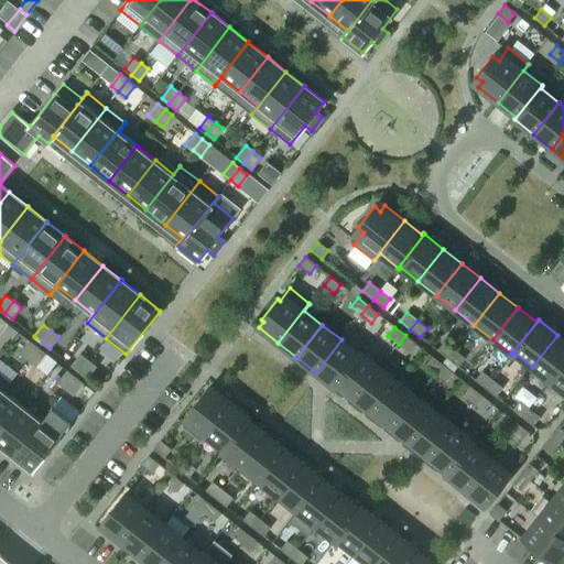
[(409,351),(415,343),(405,335),(399,344),(409,351)]
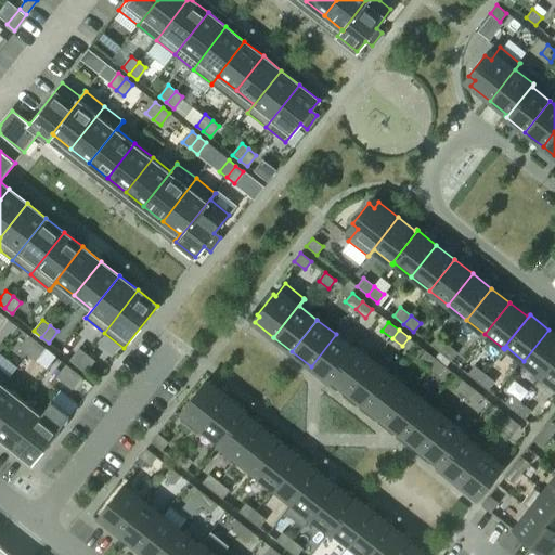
[(542,375),(554,358),(554,334),(549,330),(524,361),(542,375)]
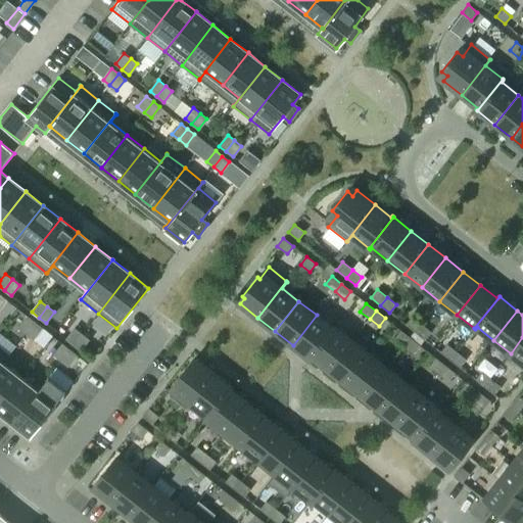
[(311,359),(335,327),(334,326),(333,328),(317,315),(293,345),(311,359)]
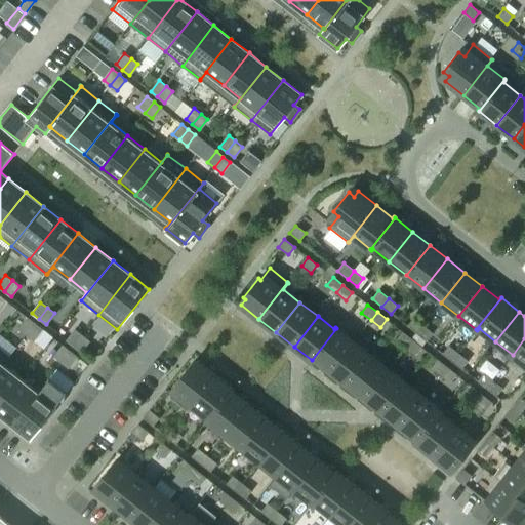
[(27,334),(35,323),(28,318),(19,329),(27,334)]
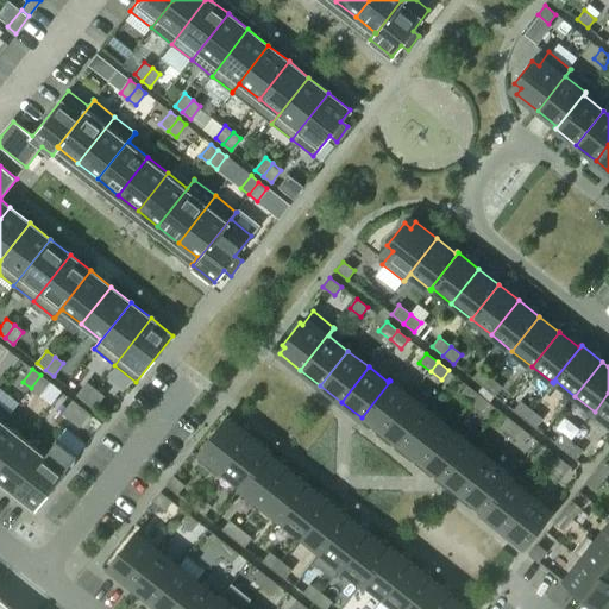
[(491,377),(479,369),(472,378),(483,387),(491,377)]
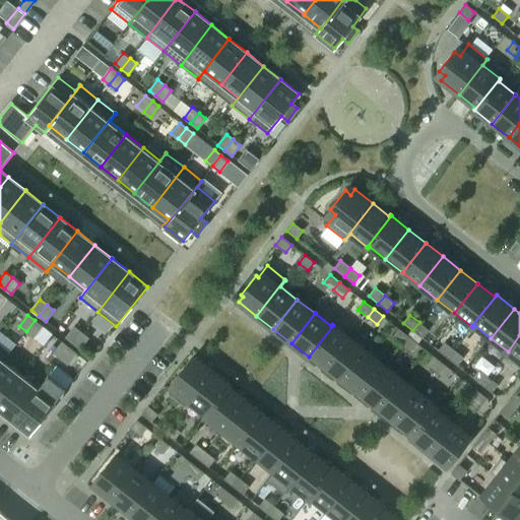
[(33,336),(42,326),(35,320),(26,331),(33,336)]
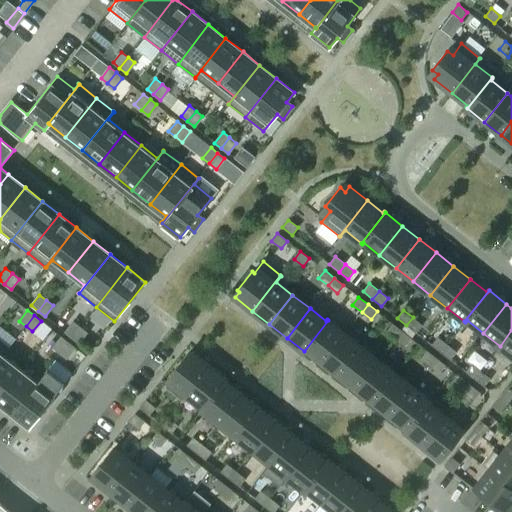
[(422,325),(413,317),(406,325),(415,333),(422,325)]
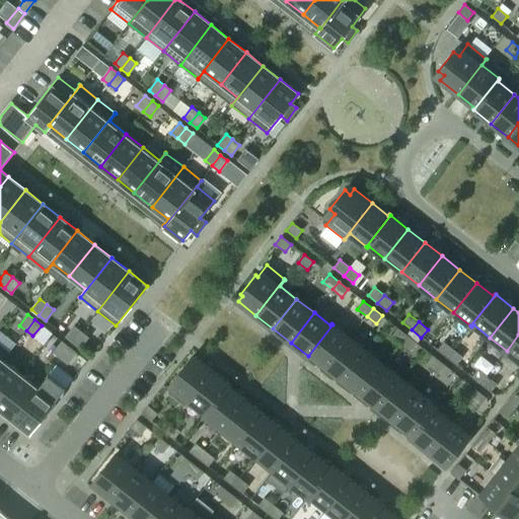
[(326,367),(350,338),(332,324),(308,356),(310,354),(326,367)]
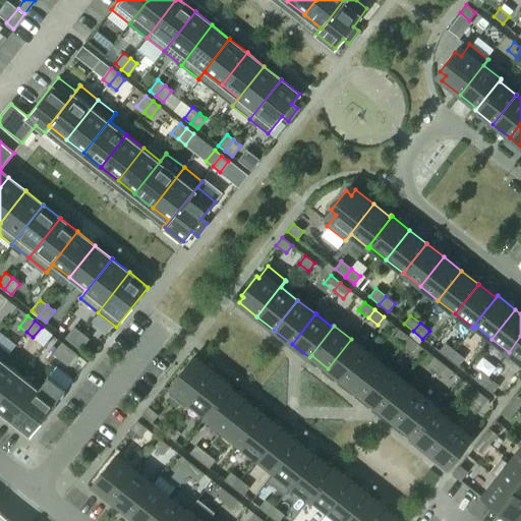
[(73,343),(81,333),(74,327),(66,338),(73,343)]
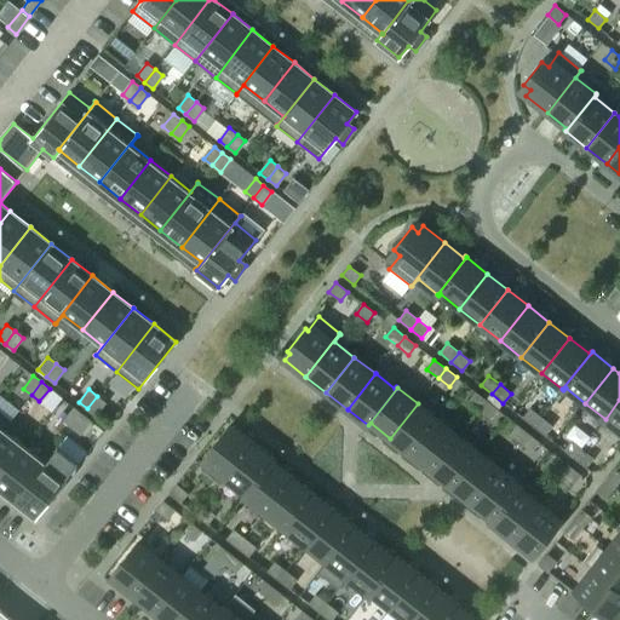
[(487,401),(475,392),(468,401),(480,411),(487,401)]
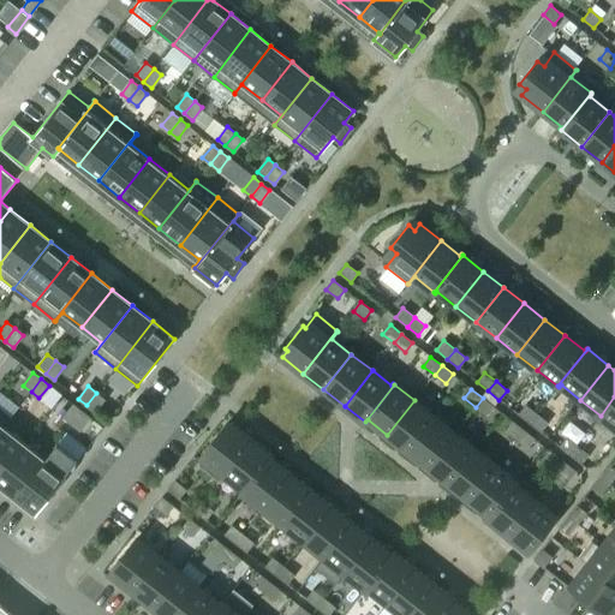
[(94,412),(105,399),(96,393),(87,405),(94,412)]
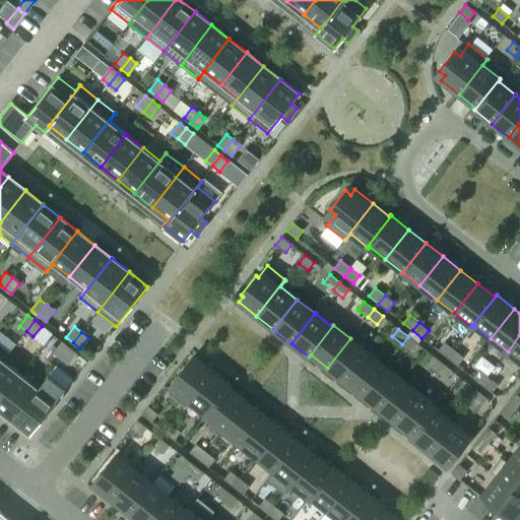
[(519,362),(519,335),(508,351),(519,362)]
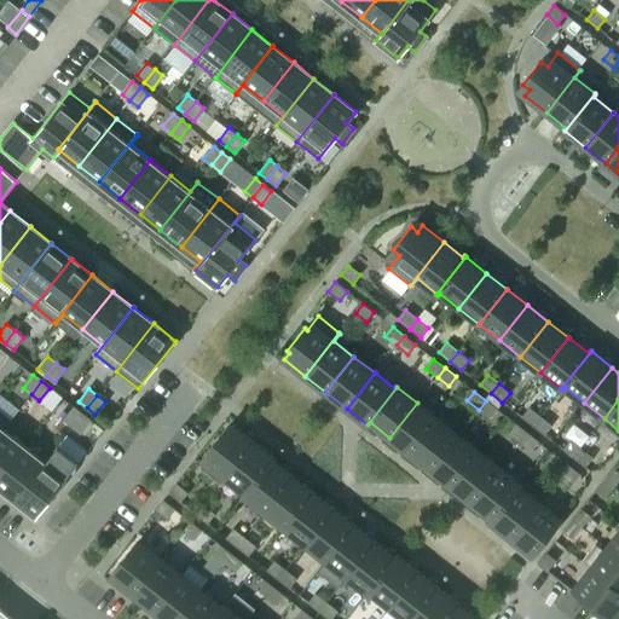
[(497,409),(486,400),(479,410),(490,418),(497,409)]
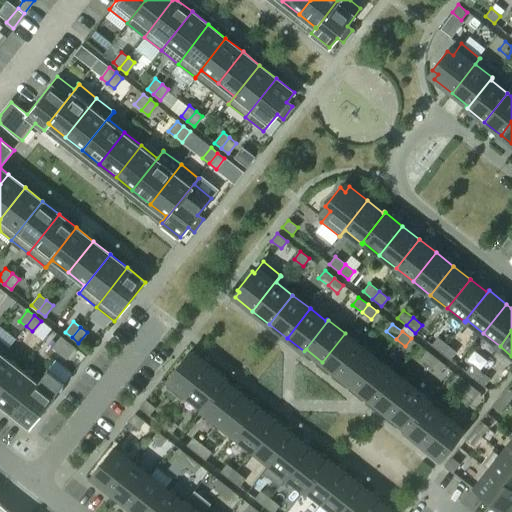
[(339,376),(362,347),(345,333),(322,362),(339,376)]
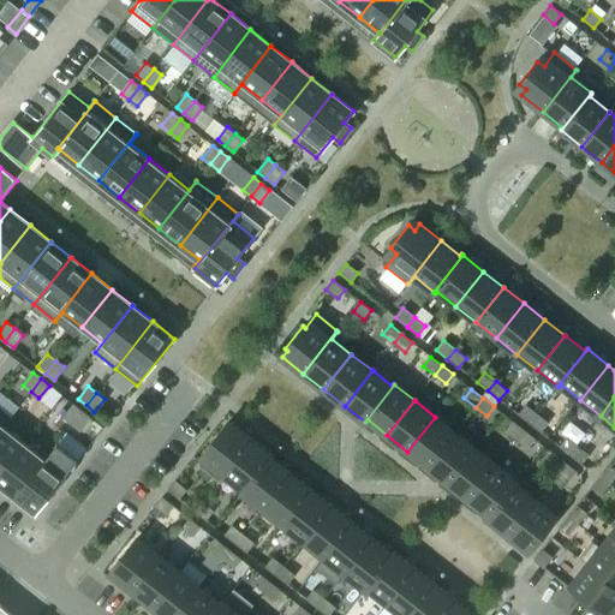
[(72,424),(82,411),(73,405),(64,417),(72,424)]
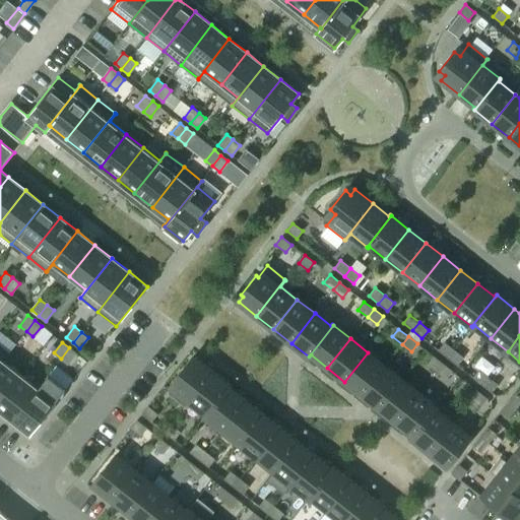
[(454,350),(444,342),(438,350),(448,358),(454,350)]
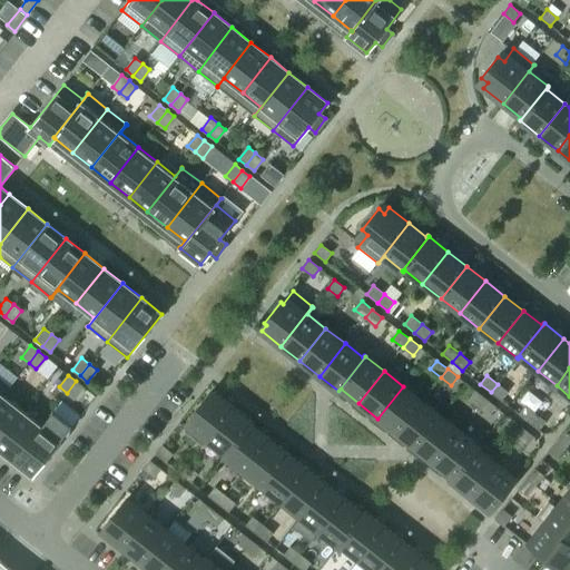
[(0,399),(10,386),(0,377),(0,399)]
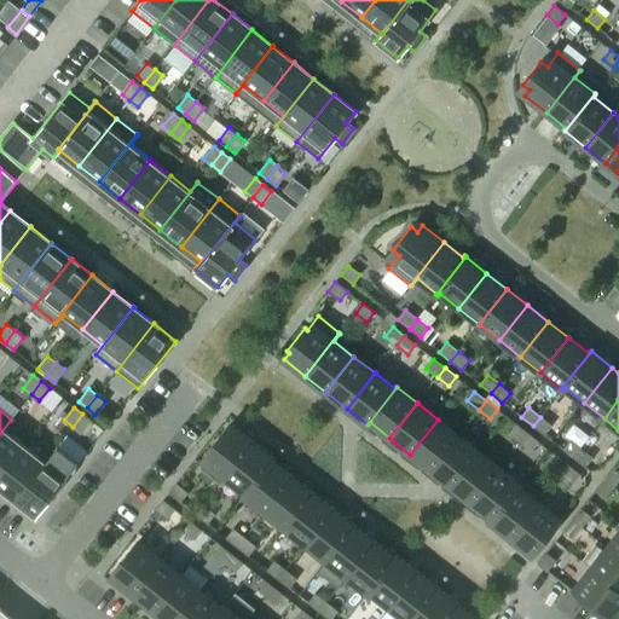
[(80,433),(91,421),(82,414),(73,427),(80,433)]
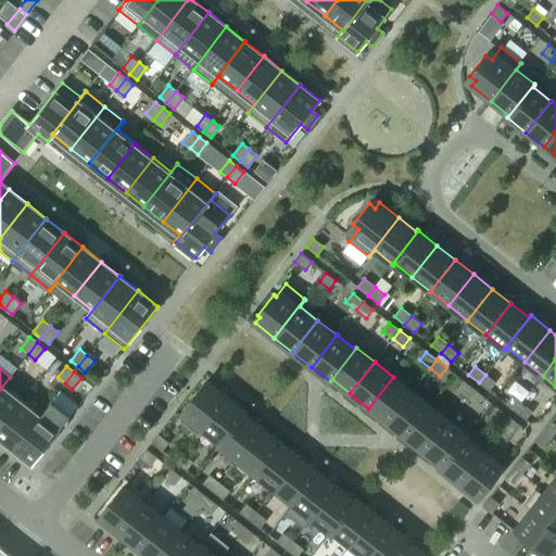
[(489,391),(495,382),(485,375),(479,382),(489,391)]
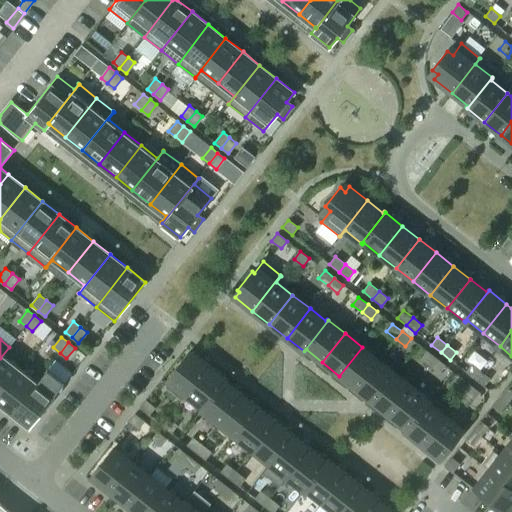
[(0,393),(20,368),(4,355),(10,347),(9,347),(0,358),(0,393)]
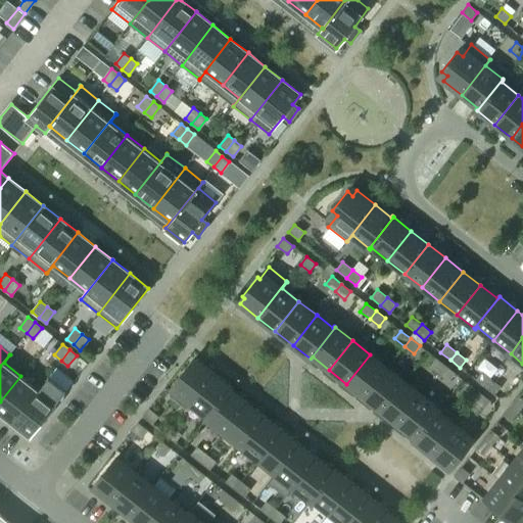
[(364,397),(387,368),(370,354),(346,384),(364,397)]
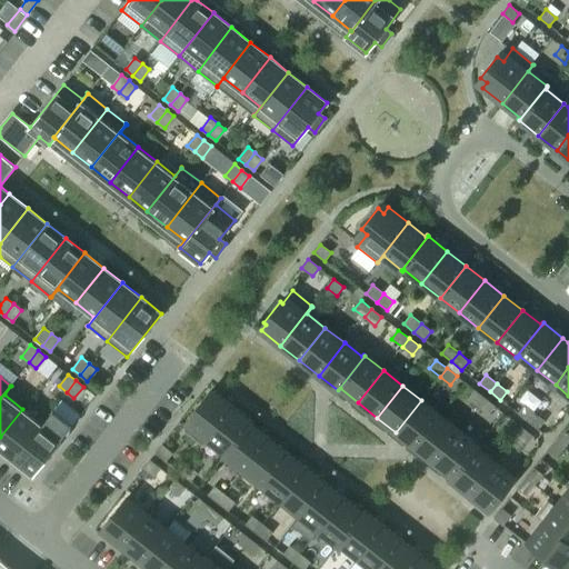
[(478,407),(485,398),(475,390),(467,399),(478,407)]
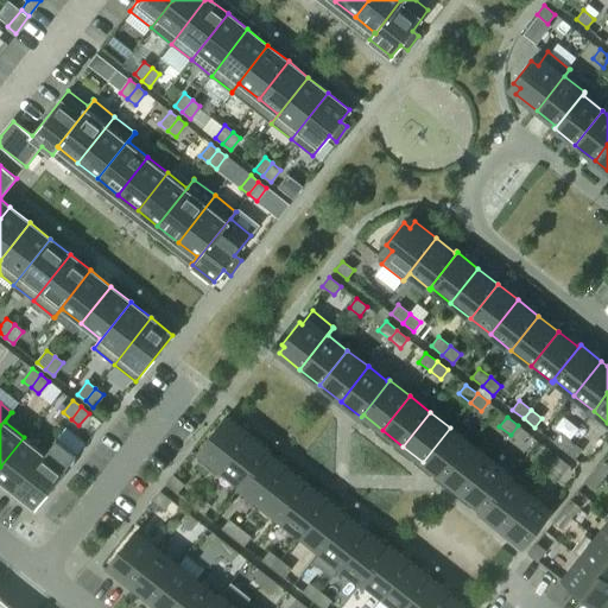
[(215,475),(248,434),(227,418),(222,424),(221,422),(203,444),(206,445),(195,460),(215,475)]
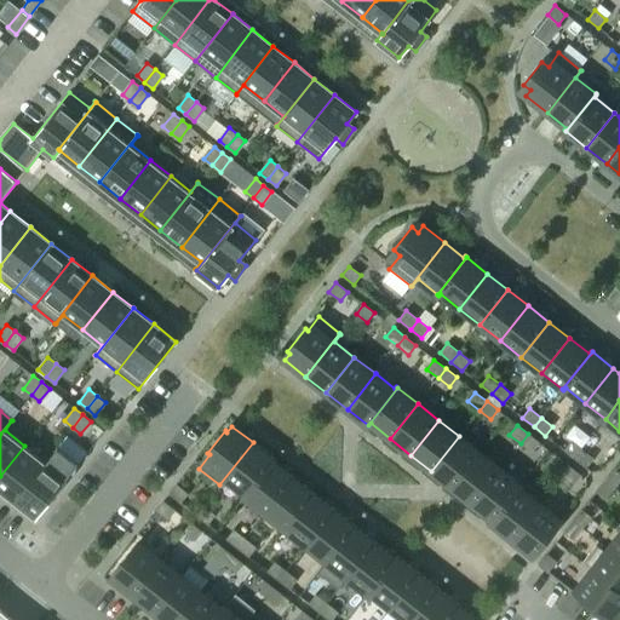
[(532,452),(539,442),(528,434),(521,443),(532,452)]
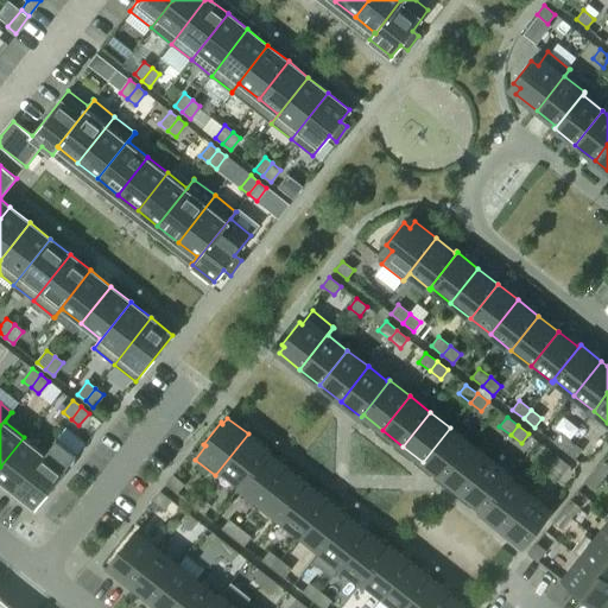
[(443,477),(470,443),(450,428),(423,462),(443,477)]
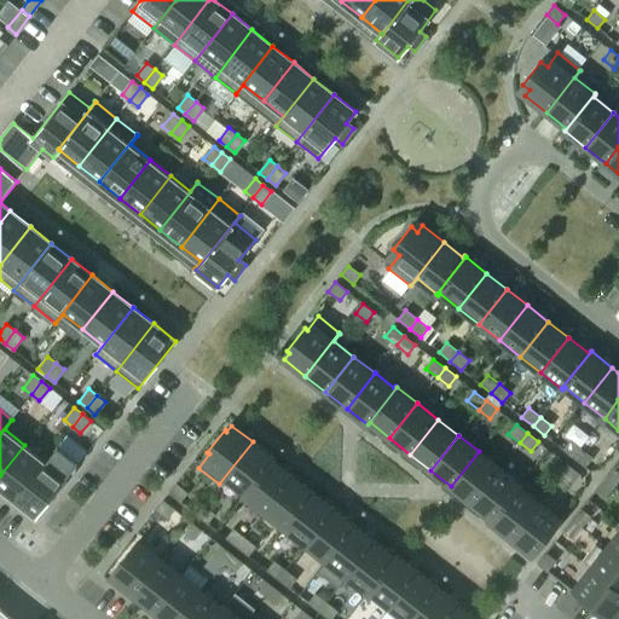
[(582,449),(570,440),(562,450),(574,458),(582,449)]
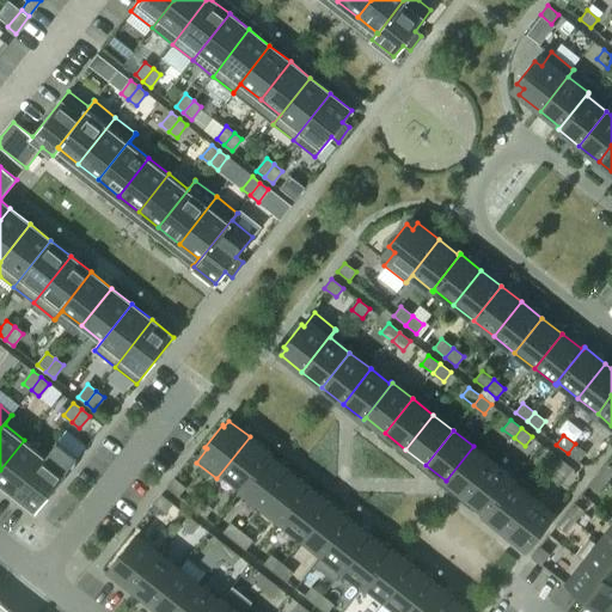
[(242,490),(270,453),(250,436),(216,478),(218,479),(224,472),(242,487),(240,489),(242,490)]
